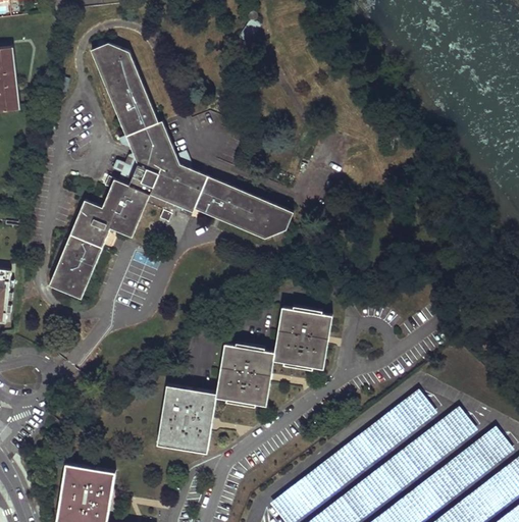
[(67,3),(51,4),(54,11),(70,9),(67,3)]
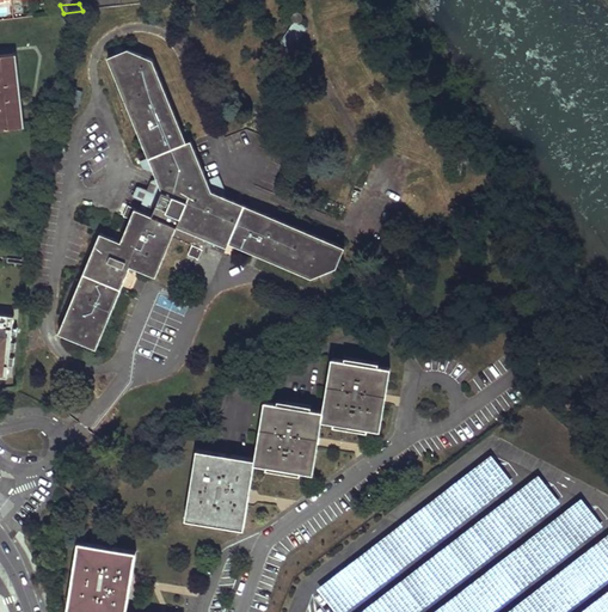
[(304,29),(295,22),(296,22),(298,22),(299,20),(299,19),(299,18),(299,17),(299,16),(298,14),(296,13),(295,13),(294,13),(293,14),(292,14),(292,16),(290,17),(290,18),(290,19),(292,20),(276,42),(289,50),(304,29)]
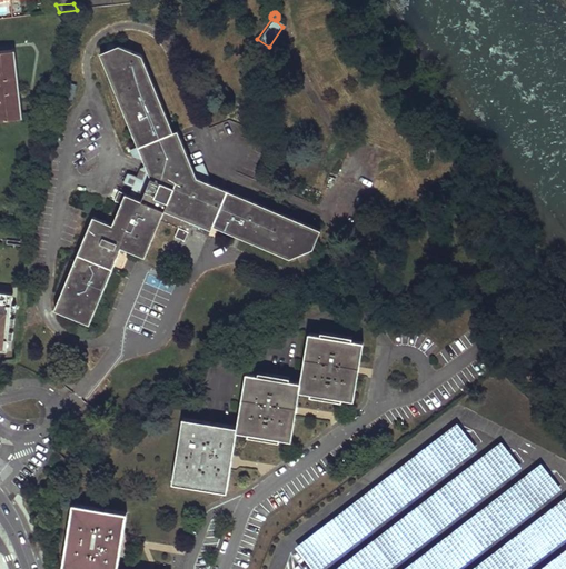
[(118,57),(102,63),(136,147),(154,139),(169,176),(168,176),(165,185),(149,178),(139,201),(128,196),(117,191),(112,202),(119,205),(110,225),(91,217),(91,218),(52,309),(87,325),(119,247),(142,257),(159,220),(176,227),(172,237),(184,240),(188,229),(191,221),(210,229),(211,226),(287,258),(310,250),(313,247),(303,242),(309,227),(207,183),(195,179),(190,169),(176,132),(171,135),(140,57),(117,47),(113,48),(118,57)]
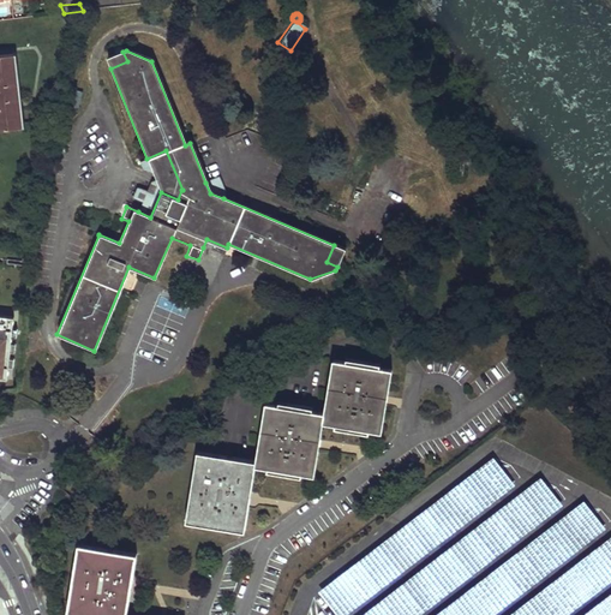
[(123,52),(106,58),(111,69),(127,61),(123,52)]
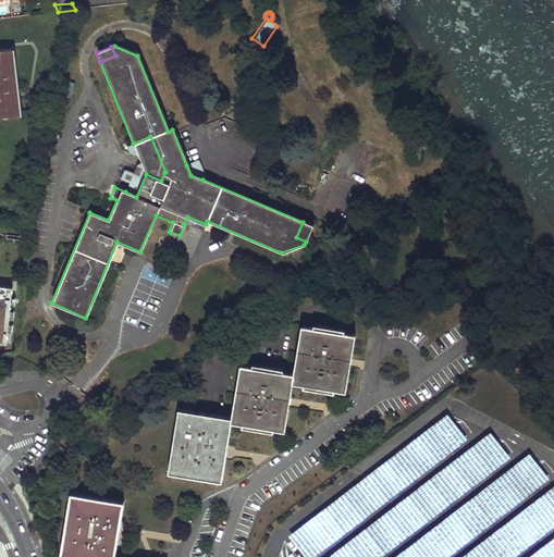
[(0,119),(20,116),(12,50),(0,51),(0,119)]
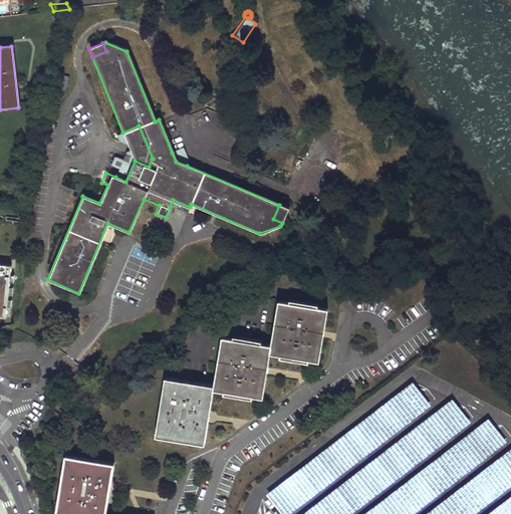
[(139,125),(122,133),(130,148),(131,151),(135,161),(149,167),(152,159),(153,159),(139,125)]
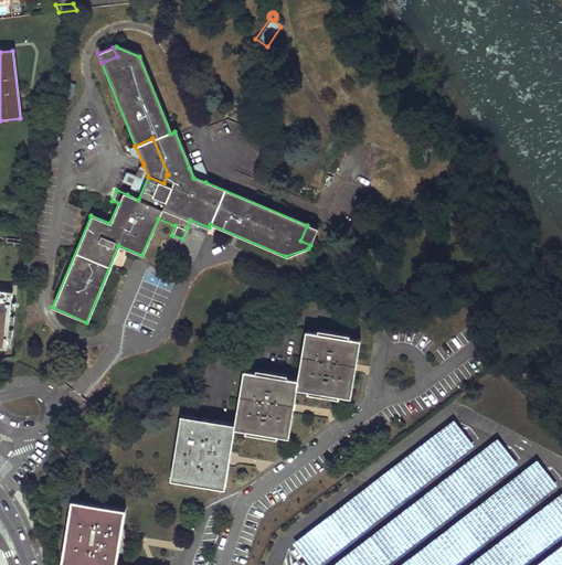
[(200,163),(189,168),(193,178),(205,182),(207,179),(200,163)]
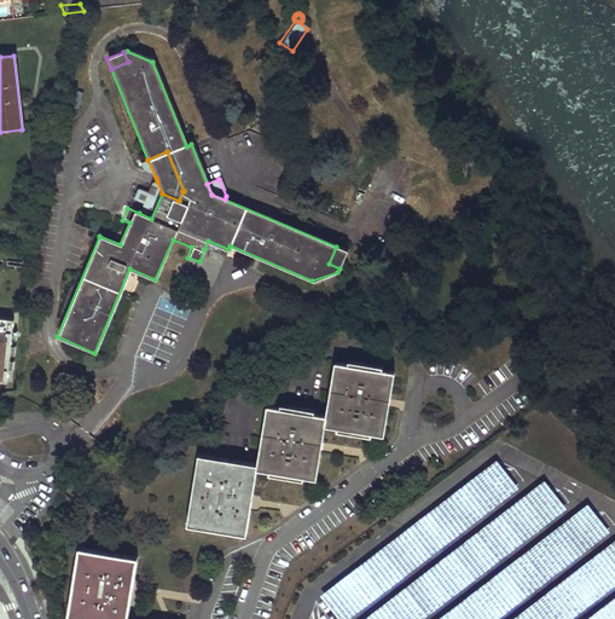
[(138,190),(133,201),(143,204),(139,213),(151,219),(162,194),(157,181),(151,184),(146,195),(138,190)]
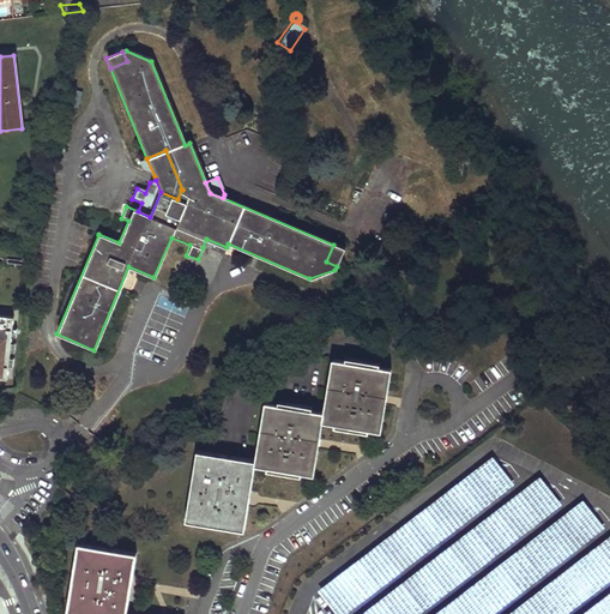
[(206,239),(203,247),(223,256),(227,247),(206,239)]
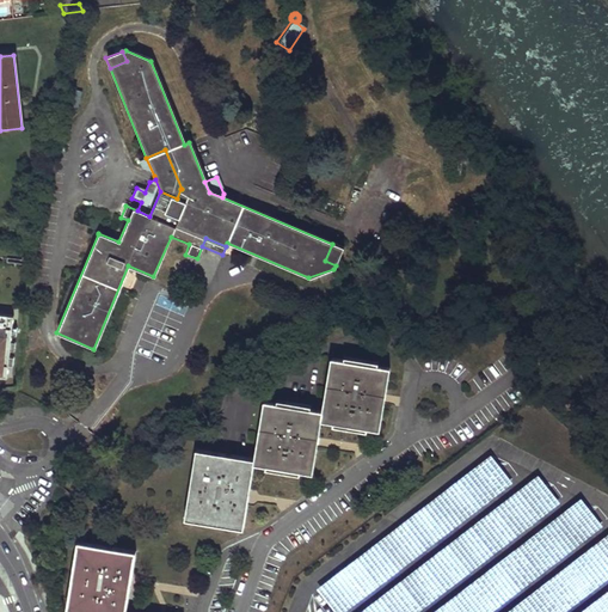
[(332,244),(325,261),(336,265),(343,248),(332,244)]
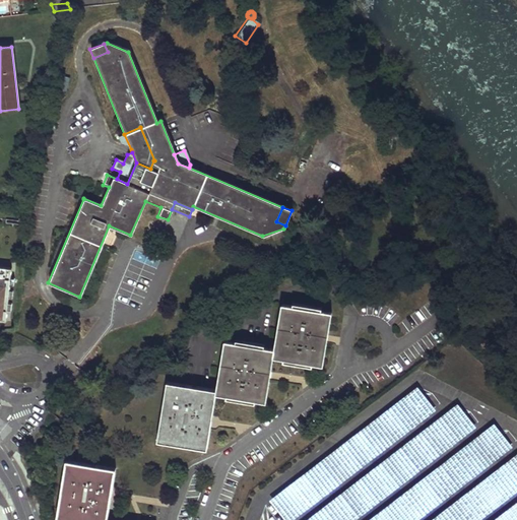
[(0,319),(4,320),(5,309),(2,309),(3,304),(5,304),(6,297),(4,296),(4,290),(7,291),(7,283),(5,283),(5,278),(8,278),(9,267),(0,266),(0,319)]
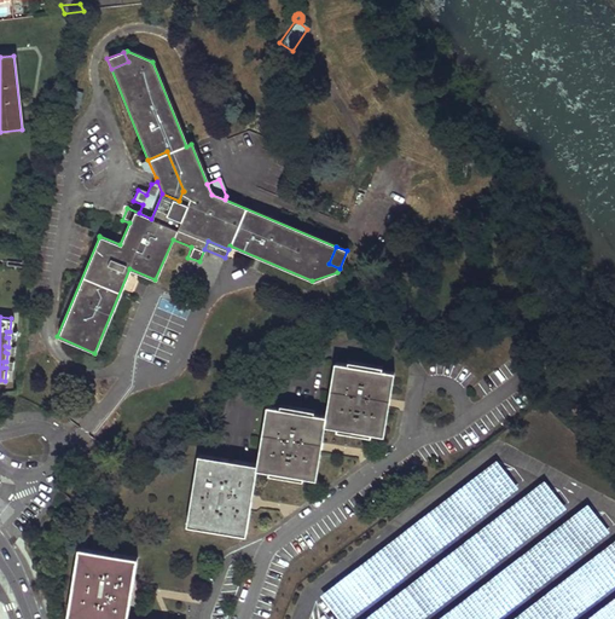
[(324,416),(323,426),(335,427),(369,433),(382,435),(393,372),(379,370),(346,364),(332,363),(324,416)]
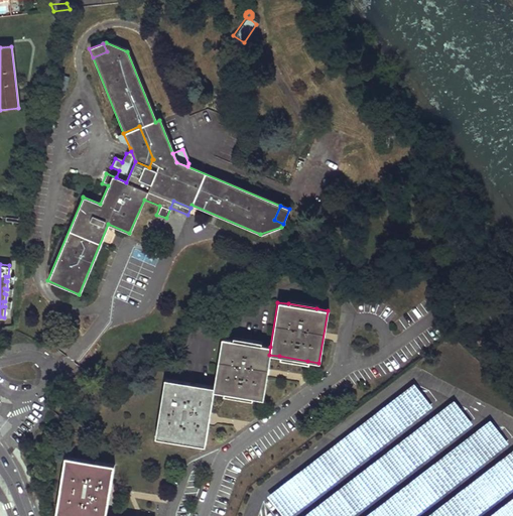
[(214,387),(214,391),(224,393),(251,397),(262,399),(269,355),(270,347),(260,345),(232,340),(222,339),(214,387)]
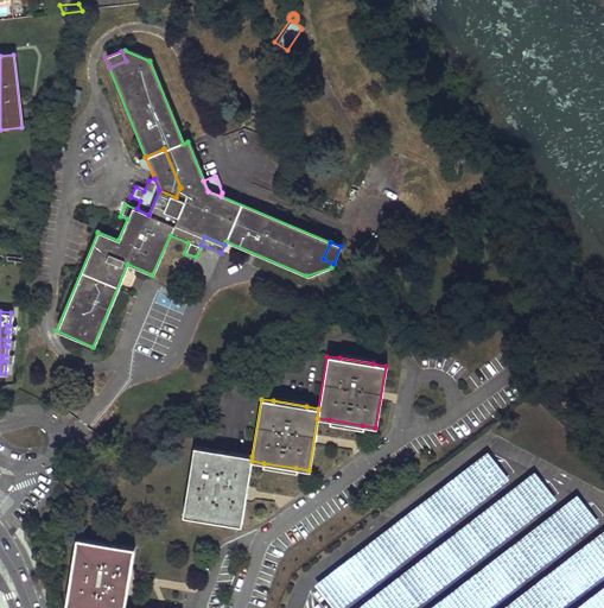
[(241,526),(252,461),(252,456),(195,447),(183,515),(241,526)]
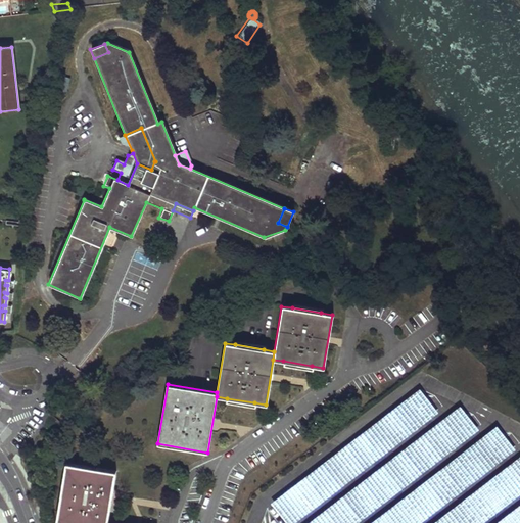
[(419,391),(272,504),(286,522),(292,522),(436,414),(419,391)]
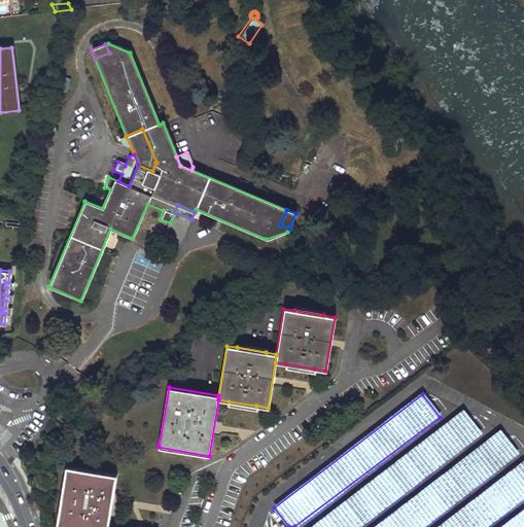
[(463,410),(311,526),(358,526),(481,432),(463,410)]
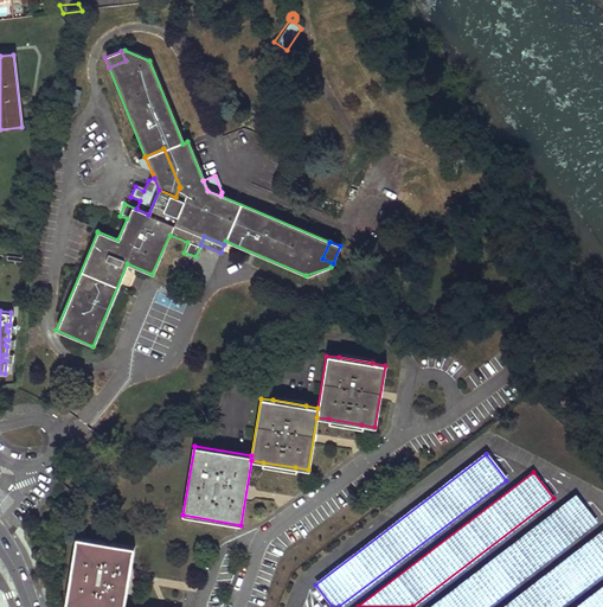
[(487,606),(596,523),(576,497),(432,606),(487,606)]
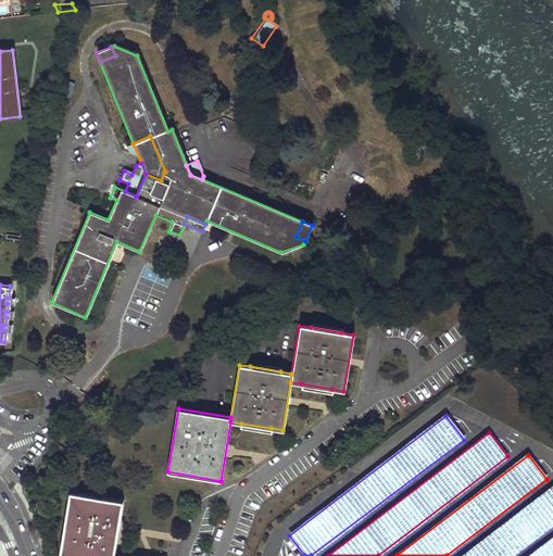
[(512,555),(552,525),(552,485),(462,555),(512,555)]
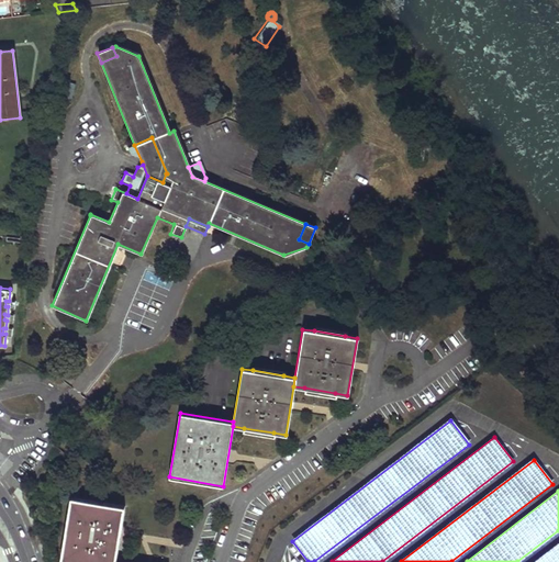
[(69,497),(59,561),(65,561),(114,561),(123,507),(69,497)]
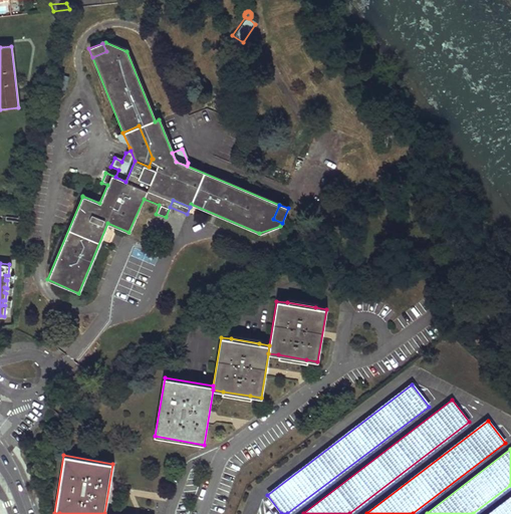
[(510,513),(510,497),(488,513),(510,513)]
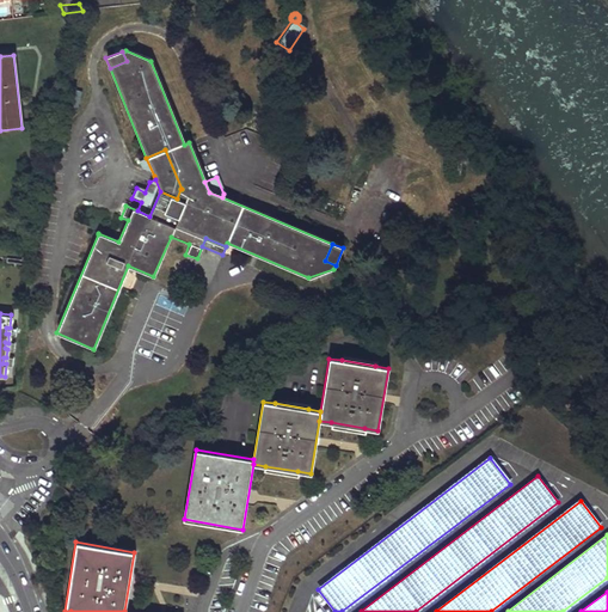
All buildings are outlined.
